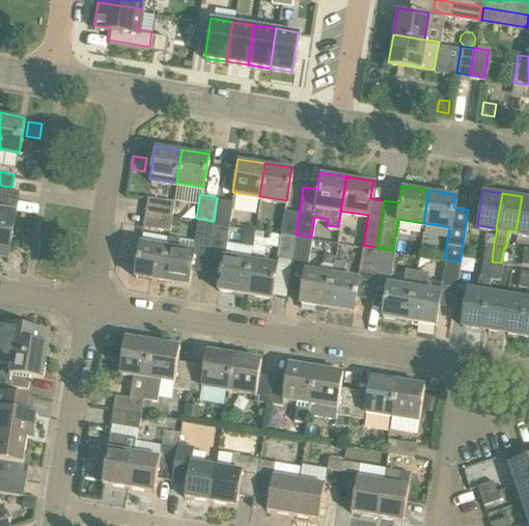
[(144,210),(171,214),(174,199),(146,195),(144,210)]
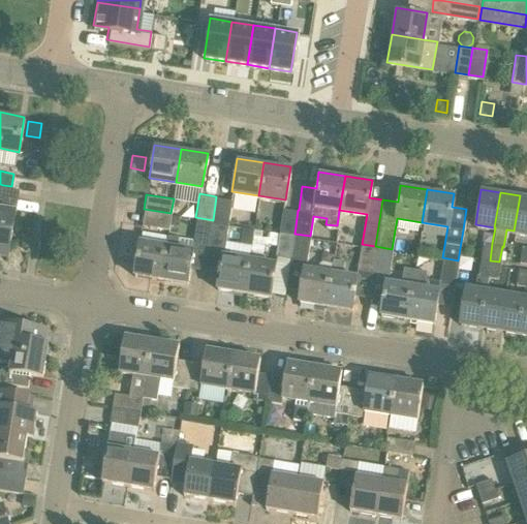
[(526,196),(520,195),(514,230),(526,233),(526,196)]
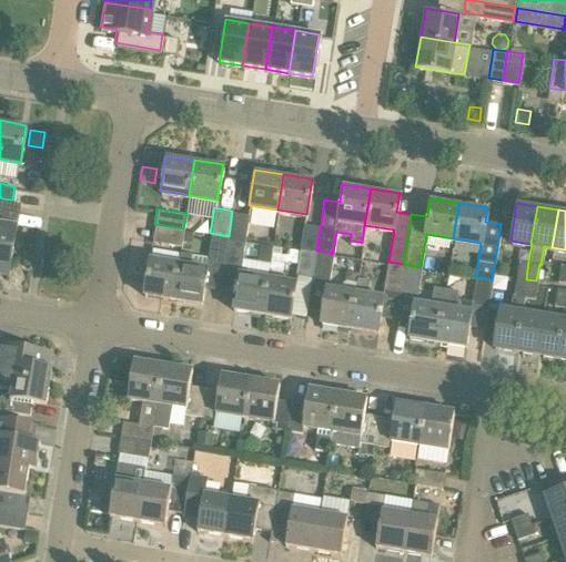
[(229,236),(245,238),(249,214),(232,211),(229,236)]
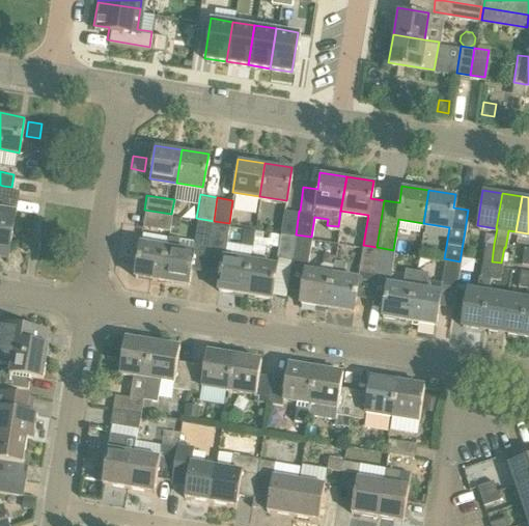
[(1,198),(0,206),(8,208),(9,199),(1,198)]
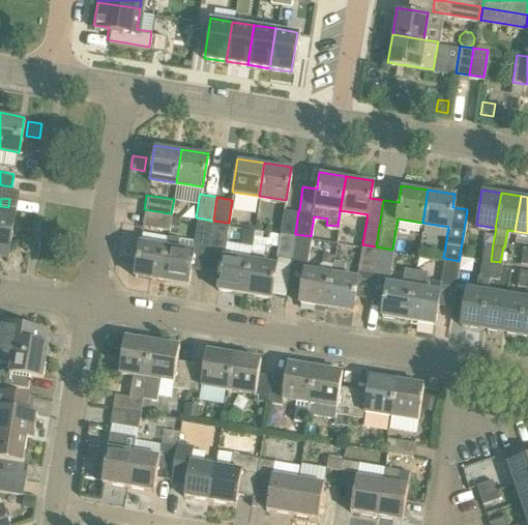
[(15,207),(12,207),(12,208),(8,207),(0,206),(0,253),(6,254),(15,207)]
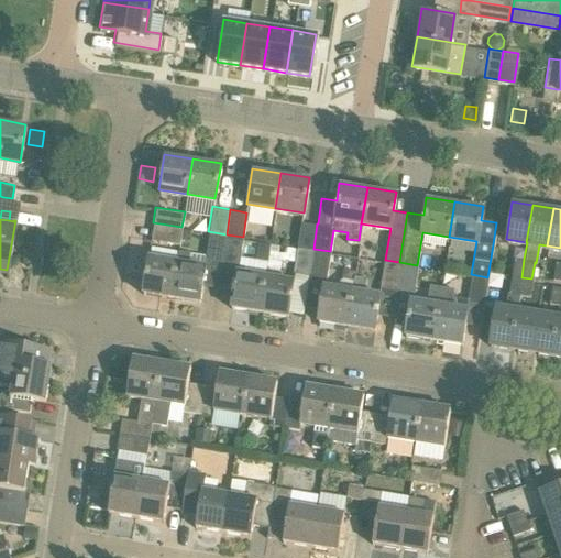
[(317,223),(301,220),(297,247),(314,249),(317,223)]
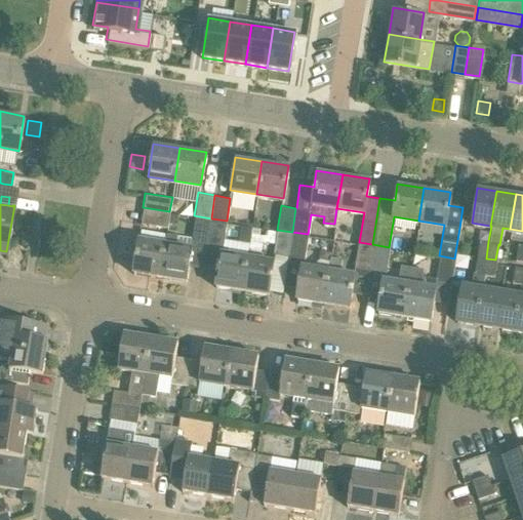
[(141,222),(167,226),(169,211),(143,207),(141,222)]
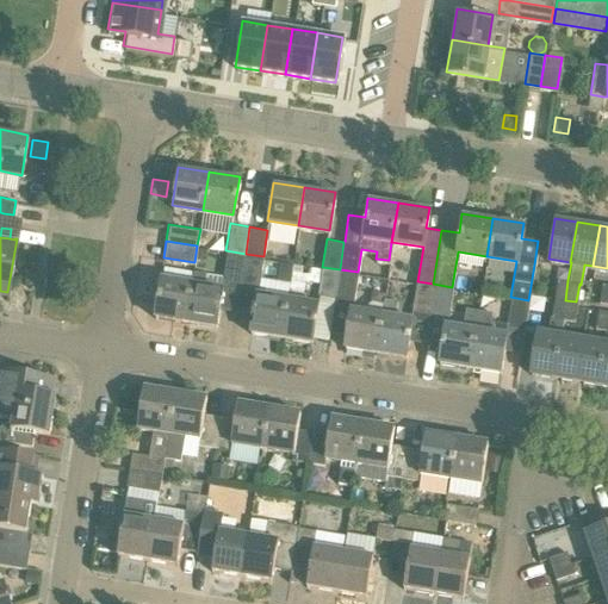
[(221,279),(241,282),(246,254),(225,250),(221,279)]
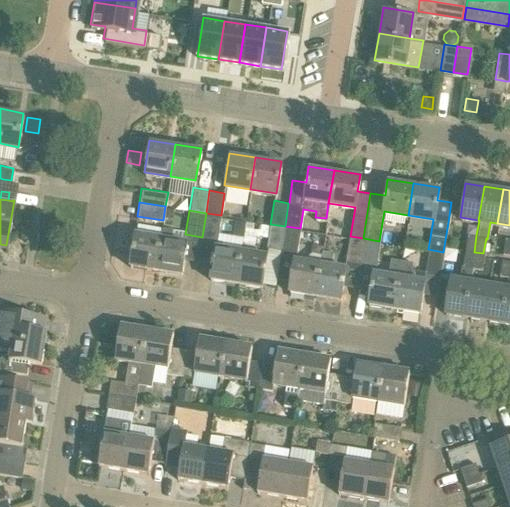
[(215,239),(217,239),(221,215),(206,213),(202,237),(215,239)]
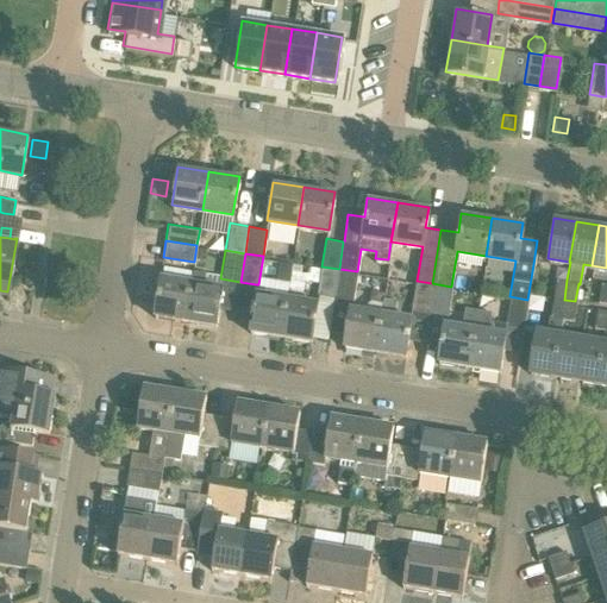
[(335,295),(339,269),(321,267),(317,293),(335,295)]
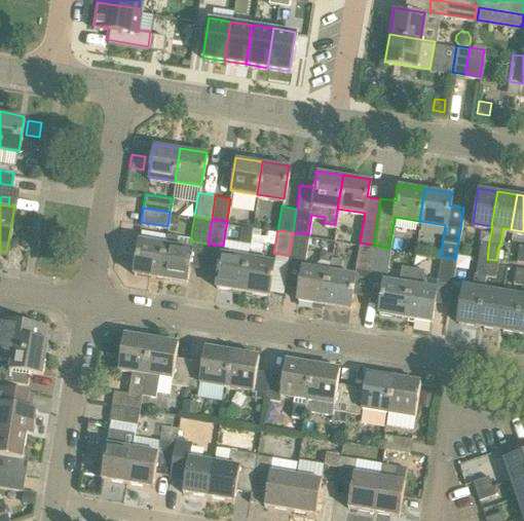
[(308,234),(293,232),(289,255),(304,257),(308,234)]
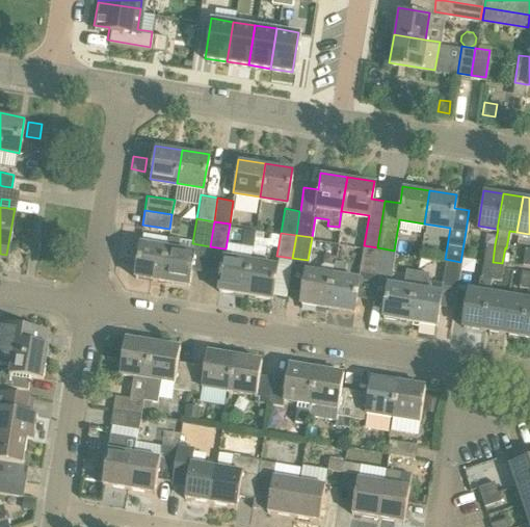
[(166,245),(139,241),(134,274),(161,279),(166,245)]
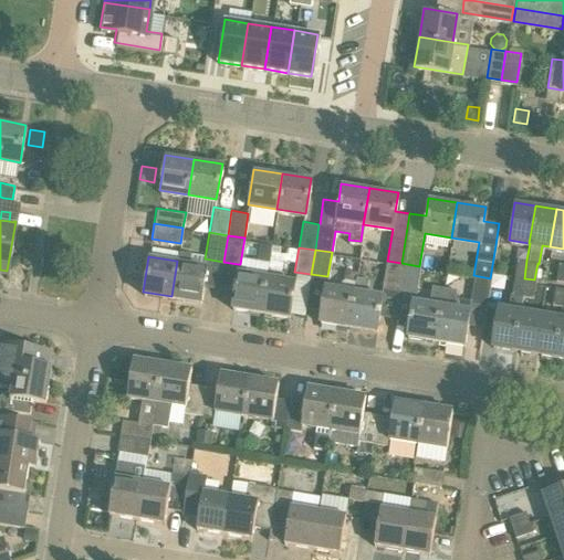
[(524,278),(526,260),(517,257),(513,276),(524,278)]
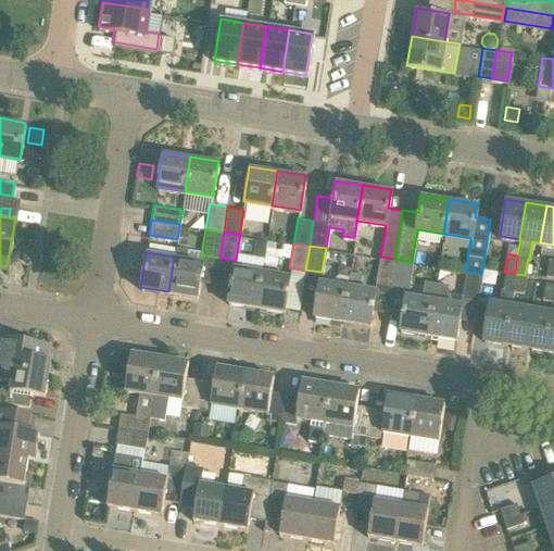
[(196,296),(199,279),(202,261),(174,257),(168,291),(196,296)]
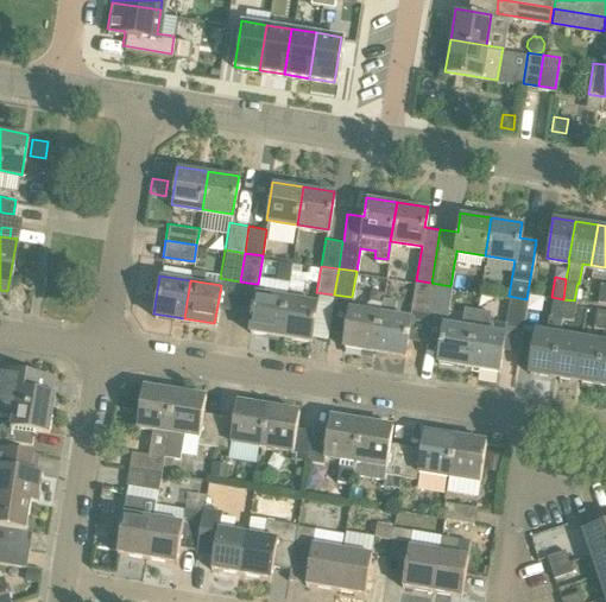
[(431,283),(416,280),(411,309),(427,311),(431,283)]
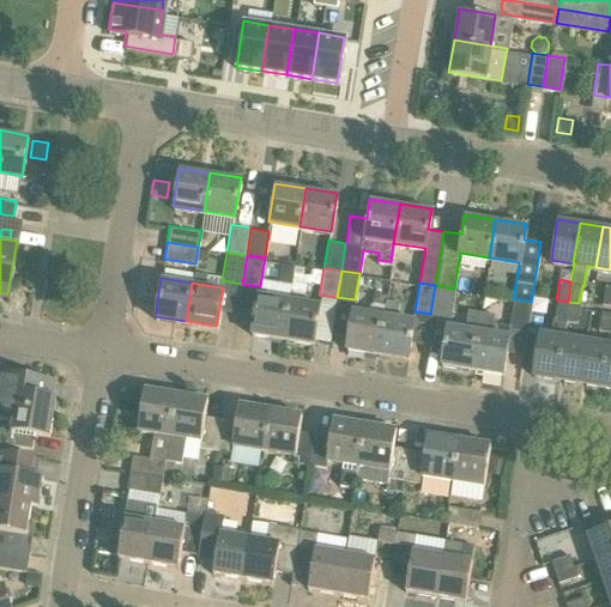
[(454,289),(435,285),(430,314),(449,316),(454,289)]
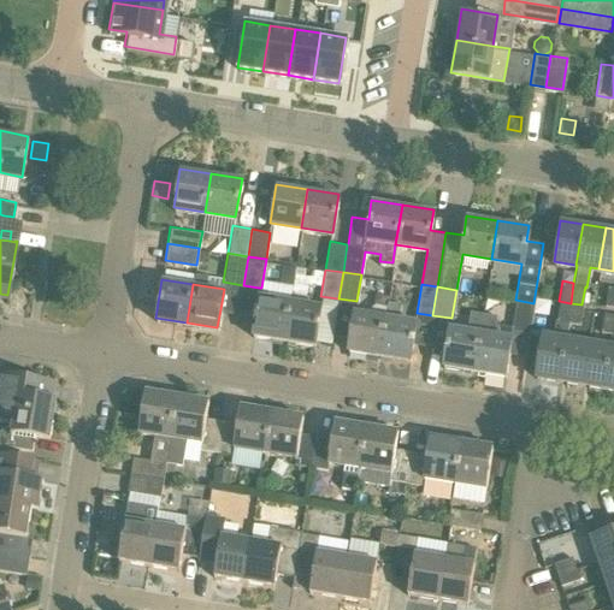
[(290,298),(259,292),(255,315),(253,333),(283,338),(290,298)]
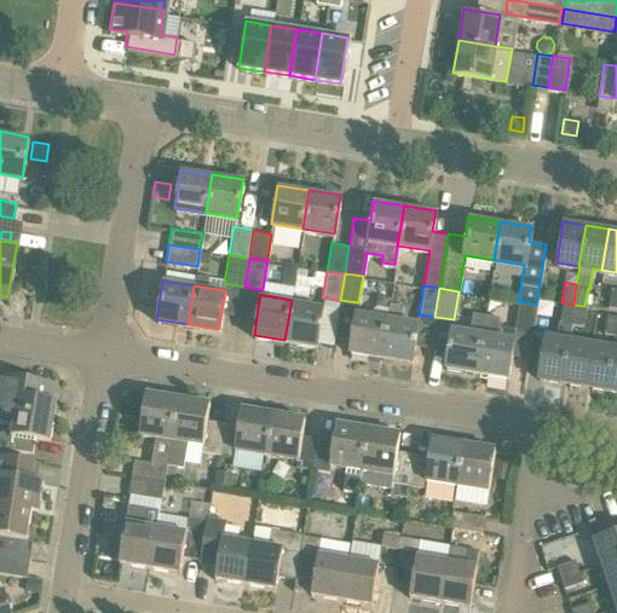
[(322,305),(292,300),(284,340),(315,345),(322,305)]
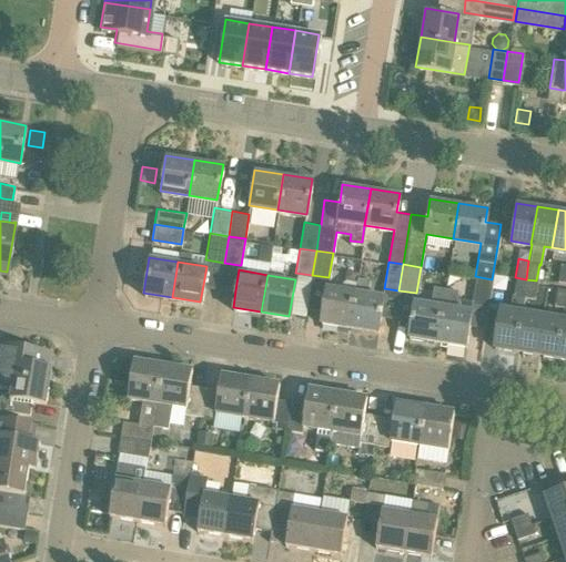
[(307,306),(322,309),(320,322),(347,326),(354,289),(355,281),(345,278),(341,282),(340,287),(327,286),(329,277),(312,275),(307,306)]
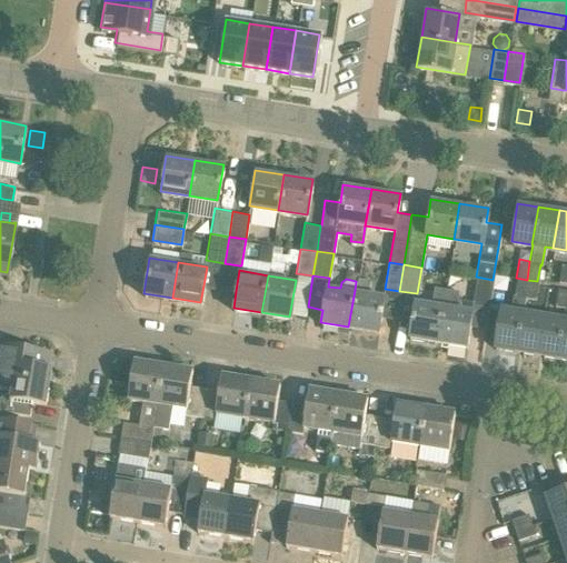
[(378,331),(380,315),(384,295),(367,292),(370,278),(357,275),(356,281),(355,290),(348,327),(378,331)]
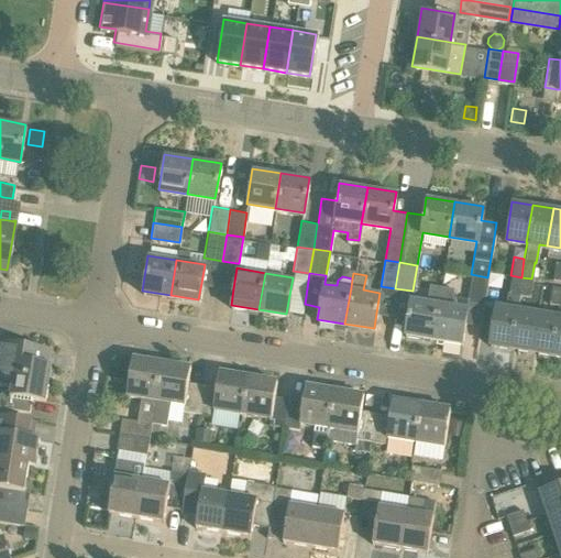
[(487,277),(471,274),(466,301),(482,303),(479,324),(480,324),(487,277)]
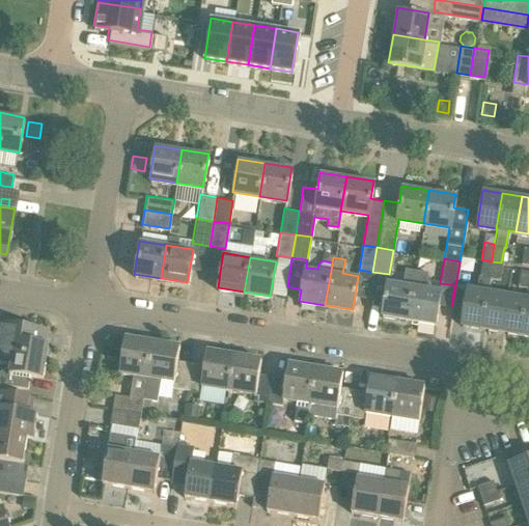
[(492,261),(481,259),(479,274),(477,274),(477,272),(472,271),(472,268),(470,268),(468,287),(486,291),(489,277),(492,261)]
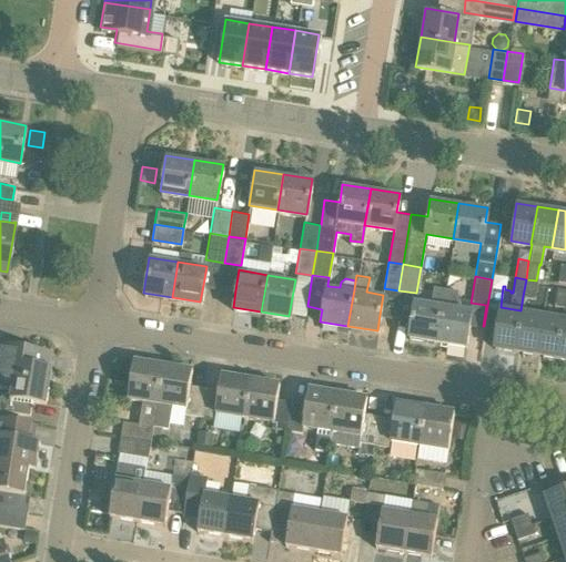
[(536,281),(526,279),(523,296),(534,297),(536,281)]
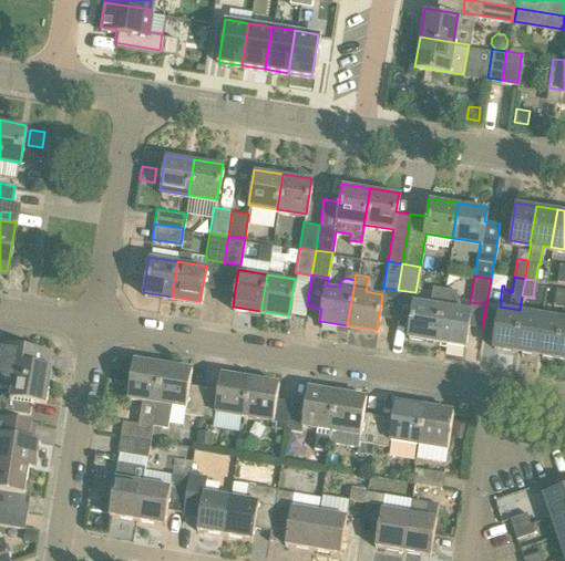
[(429,302),(412,300),(409,319),(407,334),(435,340),(444,286),(432,283),(429,302)]
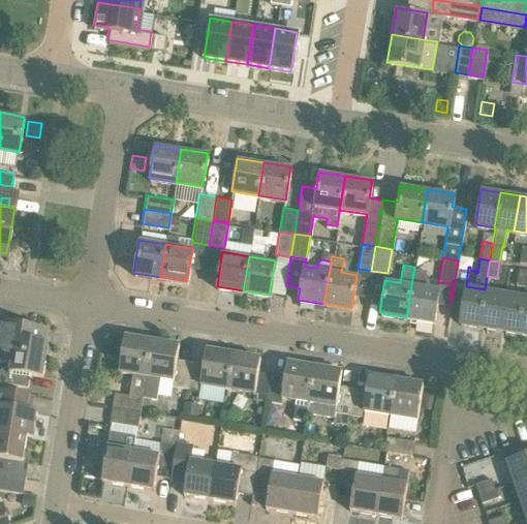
[(432,321),(435,301),(437,288),(424,285),(427,269),(414,267),(406,317),(432,321)]
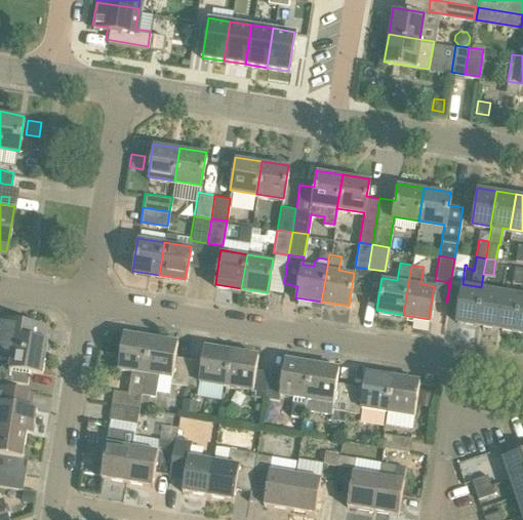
[(522,270),(522,266),(514,265),(512,280),(521,282),(522,270)]
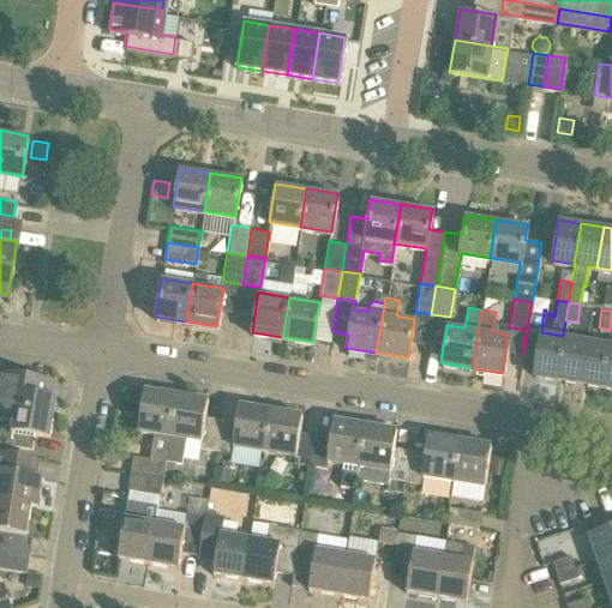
[(556,377),(563,336),(541,332),(540,332),(533,373),(556,377)]
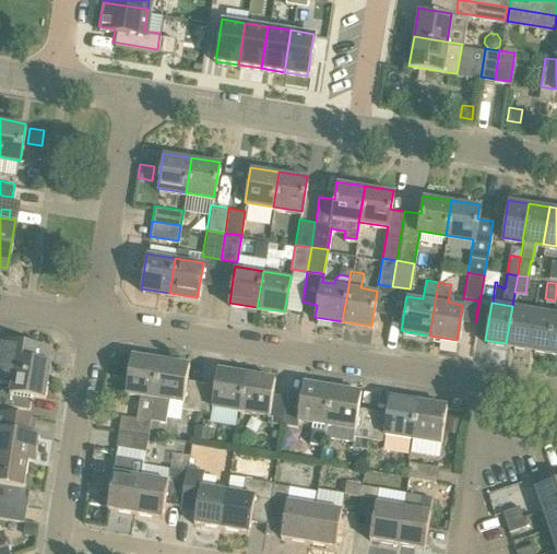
[(533,309),(512,306),(506,343),(526,346),(533,309)]
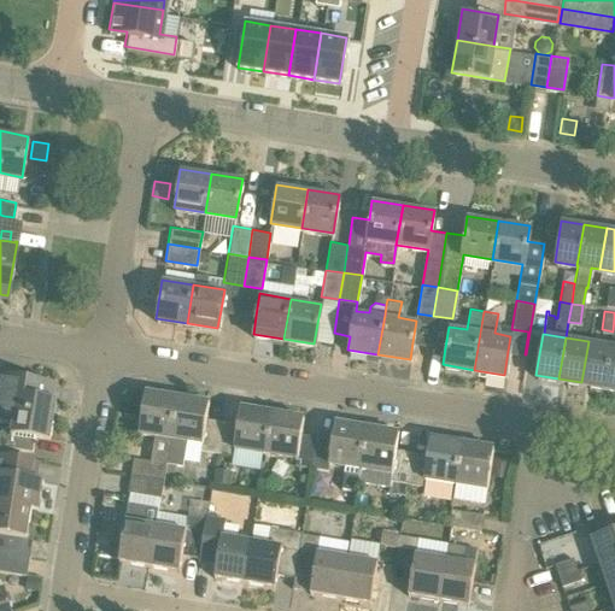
[(610,345),(589,341),(581,382),(604,386),(610,345)]
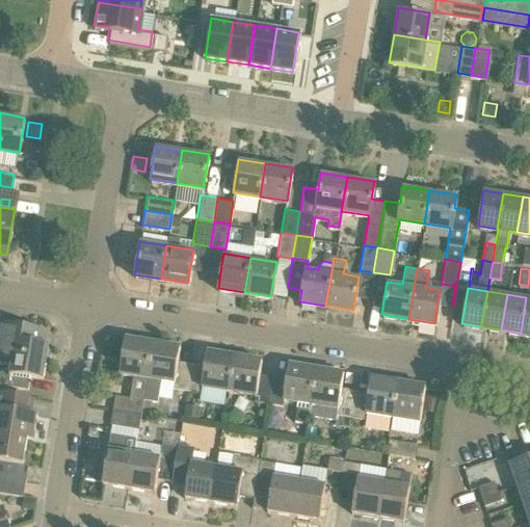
[(529,297),(526,297),(521,333),(529,334),(529,297)]
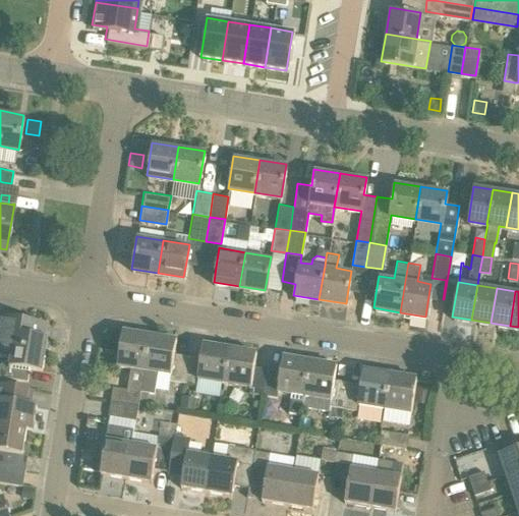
[(46,336),(38,335),(40,320),(7,314),(7,313),(0,311),(0,342),(1,344),(7,346),(10,347),(8,360),(6,360),(3,360),(2,361),(0,363),(0,374),(26,379),(29,365),(41,367),(46,336)]
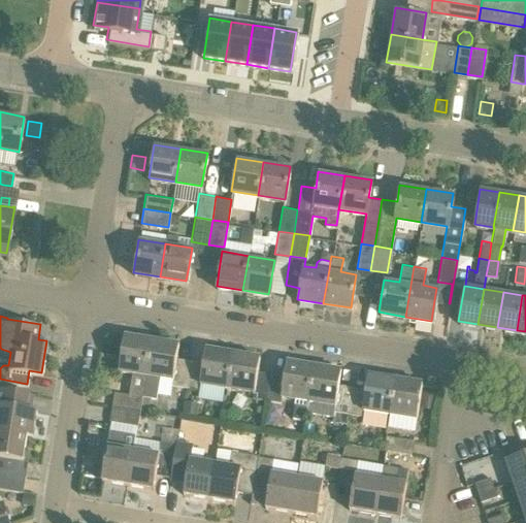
[(139,407),(141,394),(151,338),(123,333),(118,368),(131,370),(131,372),(133,372),(133,370),(139,371),(138,377),(141,378),(138,393),(128,392),(114,390),(111,403),(139,407)]
